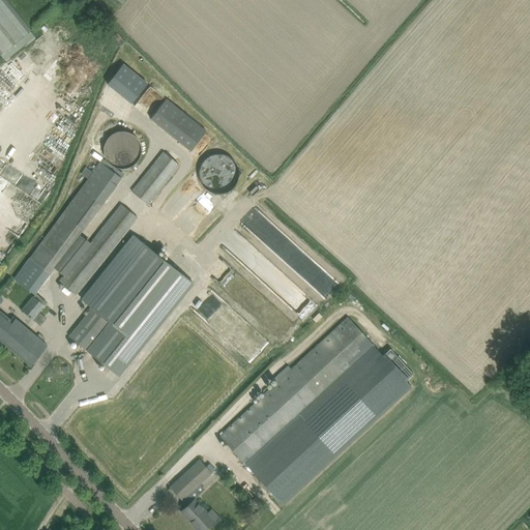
[(0,0),(0,54),(5,61),(35,37),(24,23),(25,23),(5,0),(0,0)]
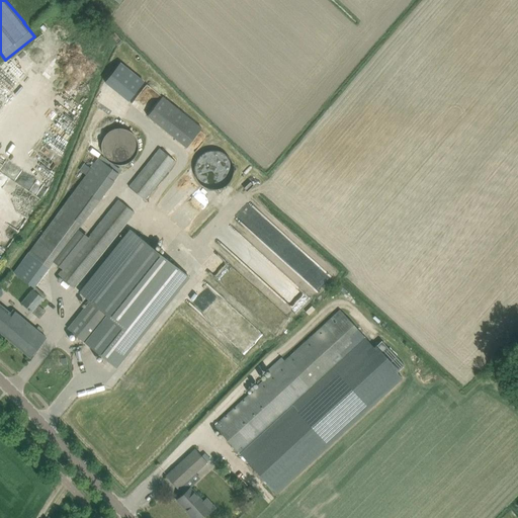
[(119,61),(104,81),(128,99),(144,80),(119,61)]
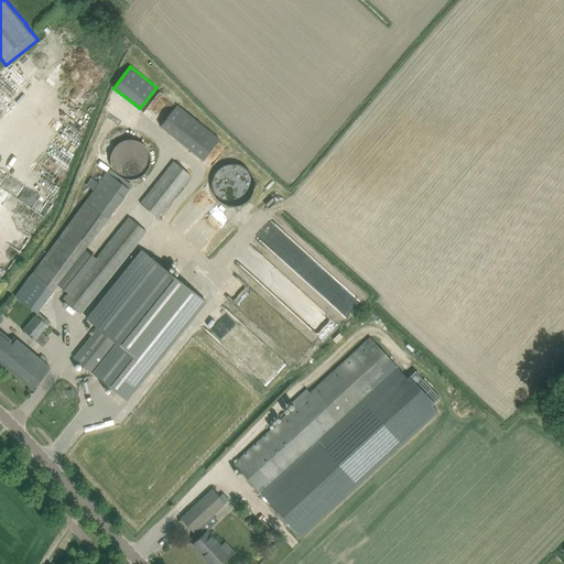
[(176,105),(160,126),(204,159),(220,138),(176,105)]
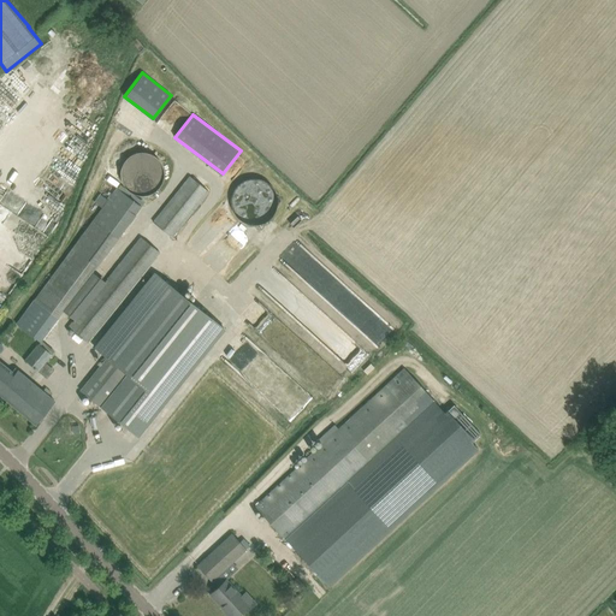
[(149,182),(154,154),(126,149),(122,177),(149,182)]
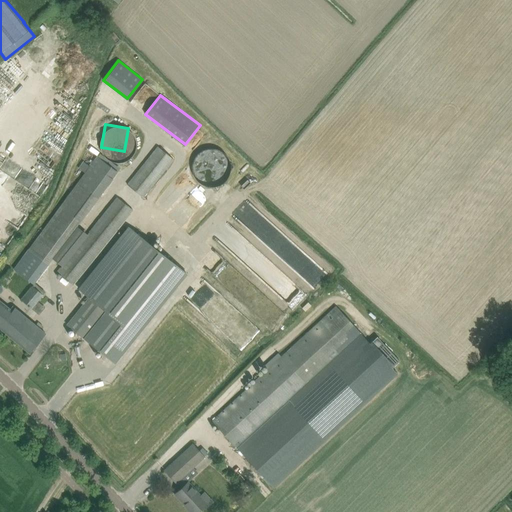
[(144,198),(174,160),(157,146),(127,184),(144,198)]
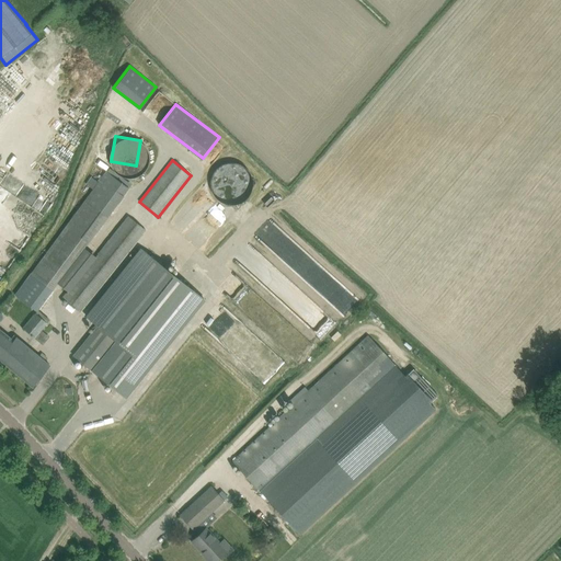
[(31,273),(54,289),(58,284),(84,248),(129,187),(106,171),(31,273)]
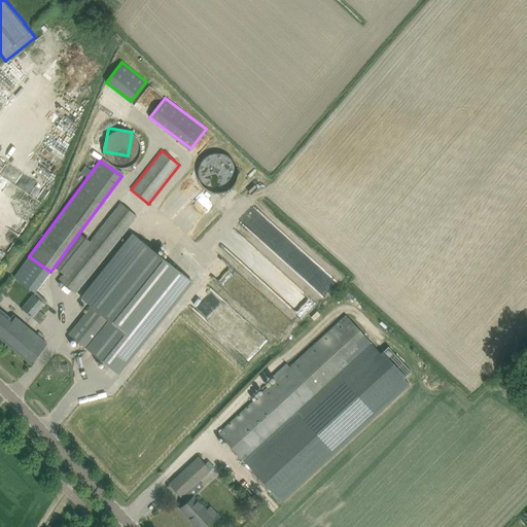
[(230,168),(197,201),(205,210),(239,176),(230,168)]
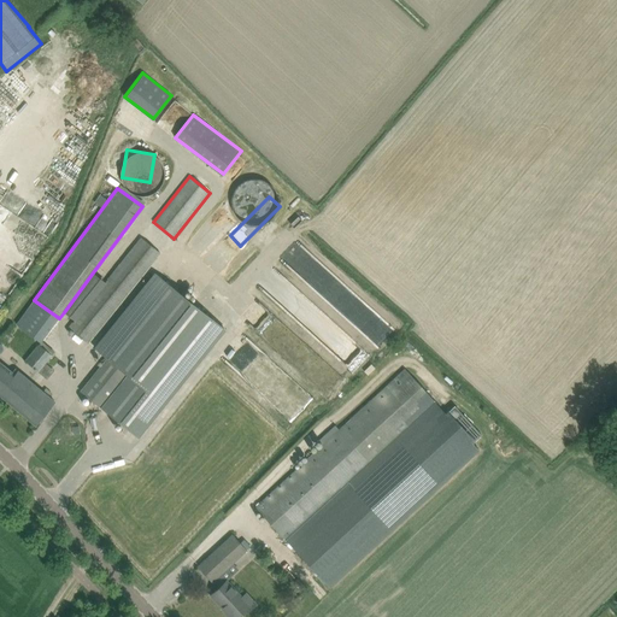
[(74,319),(68,328),(88,344),(160,254),(140,238),(105,282),(74,319)]
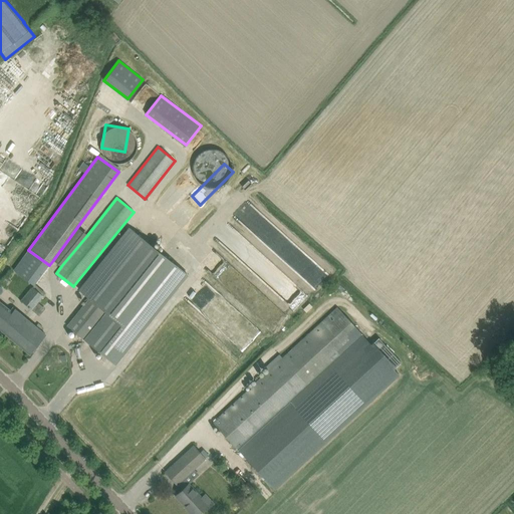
[(77,227),(53,260),(61,266),(87,235),(77,227)]
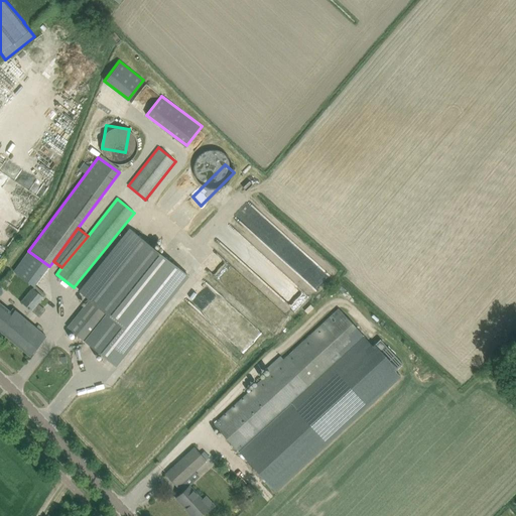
[(116,365),(188,274),(131,229),(81,293),(90,300),(69,329),(116,365)]
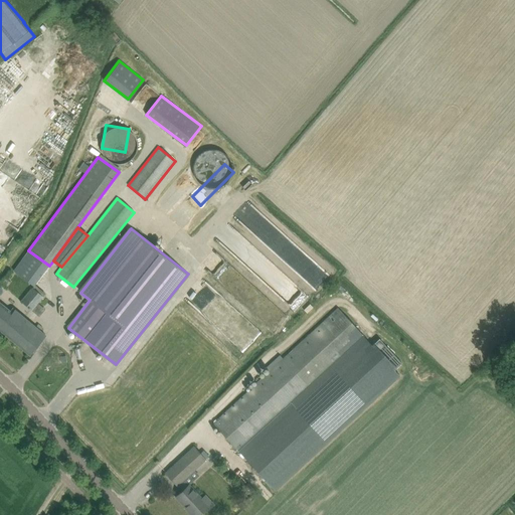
[(229,249),(242,238),(238,233),(225,244),(229,249)]
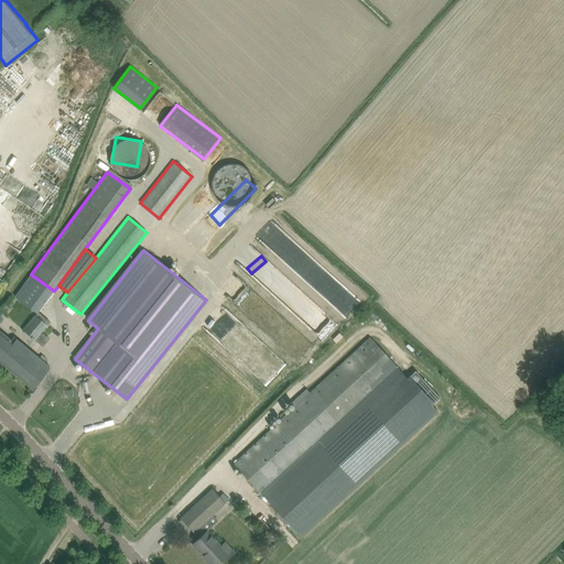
[(54,291),(31,274),(14,297),(38,314),(54,291)]
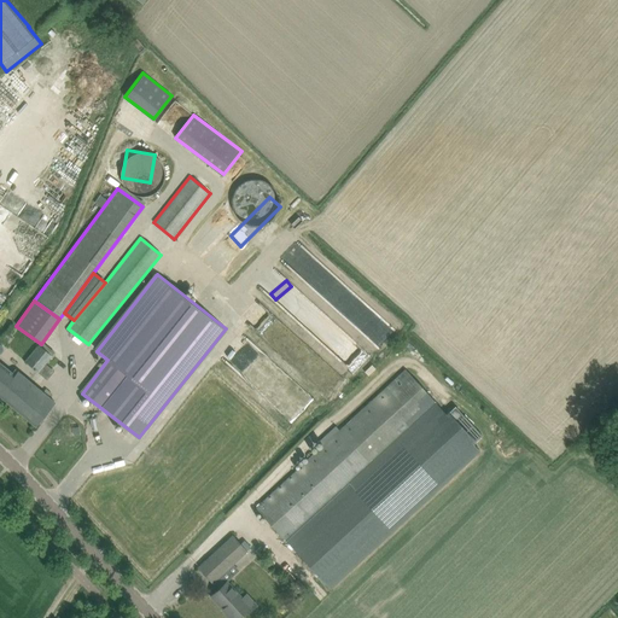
[(45,365),(52,356),(39,344),(24,361),(39,373),(45,365)]
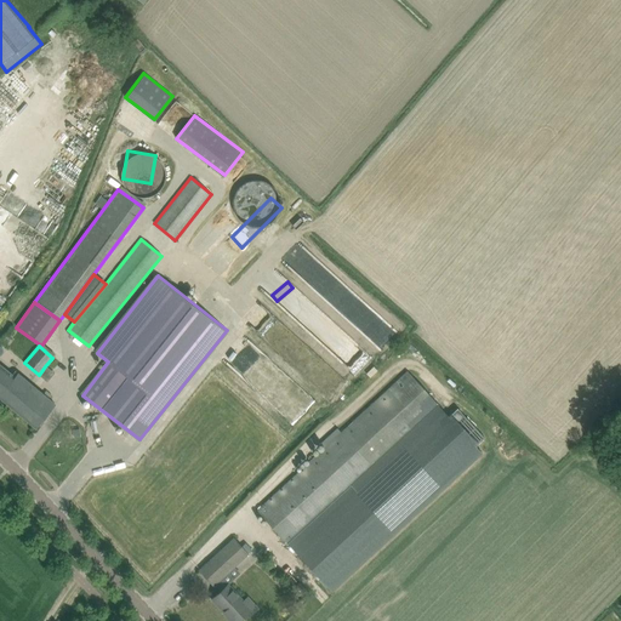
[(12,375),(0,364),(0,398),(35,428),(55,405),(15,371),(12,375)]
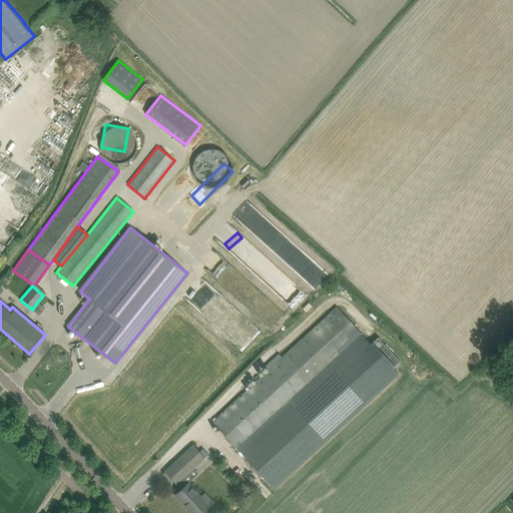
[(37,303),(32,310),(38,316),(44,309),(37,303)]
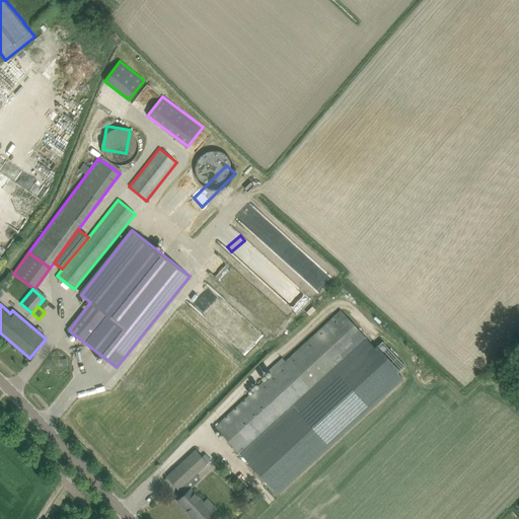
[(341,311),(215,427),(262,477),(277,494),(402,378),(397,373),(404,366),(382,342),(375,348),(361,334),(341,311)]
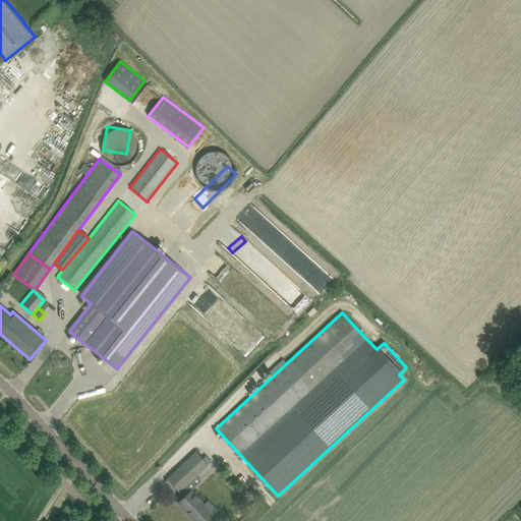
[(175,472),(168,478),(179,491),(180,489),(185,496),(178,503),(190,515),(188,518),(191,520),(200,520),(209,515),(211,517),(217,510),(209,501),(204,505),(185,485),(208,465),(196,452),(175,472)]
